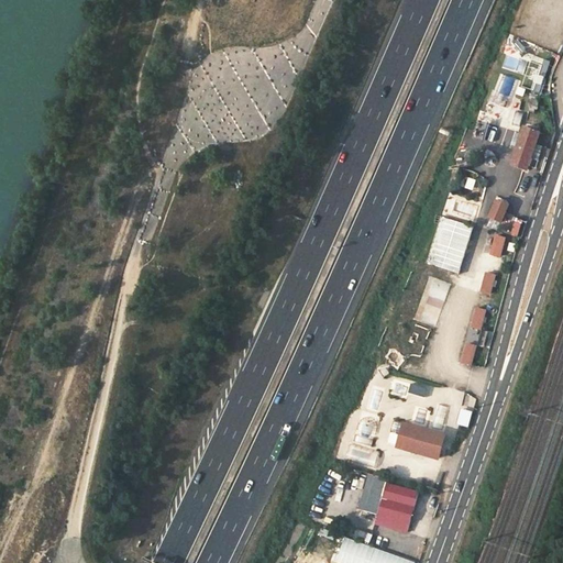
[(505,65),(517,69),(520,59),(508,55),(505,65)]
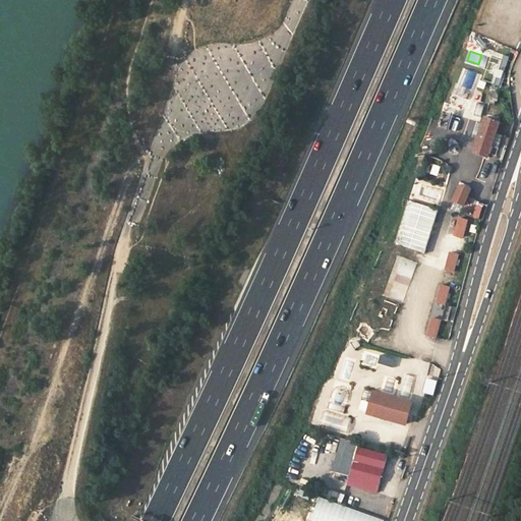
[(486,82),(503,88),(511,59),(495,54),(486,82)]
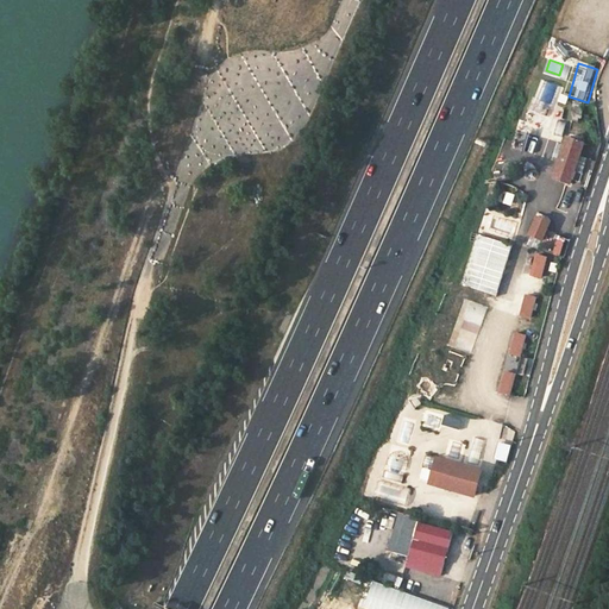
[(578,104),(571,102),(570,119),(577,121),(579,117),(582,118),(578,104)]
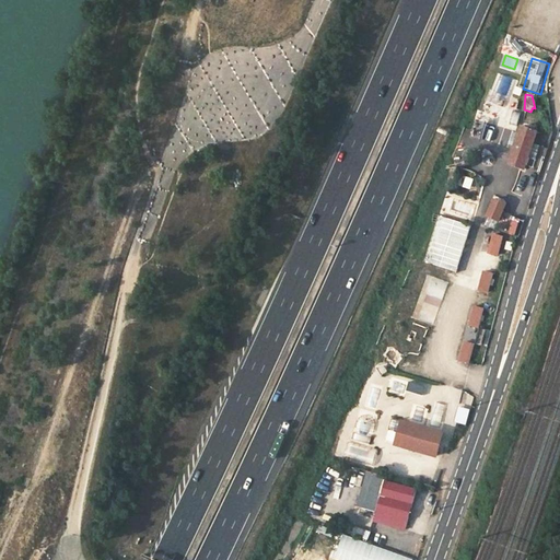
[(504,125),(516,128),(520,114),(508,112),(504,125)]
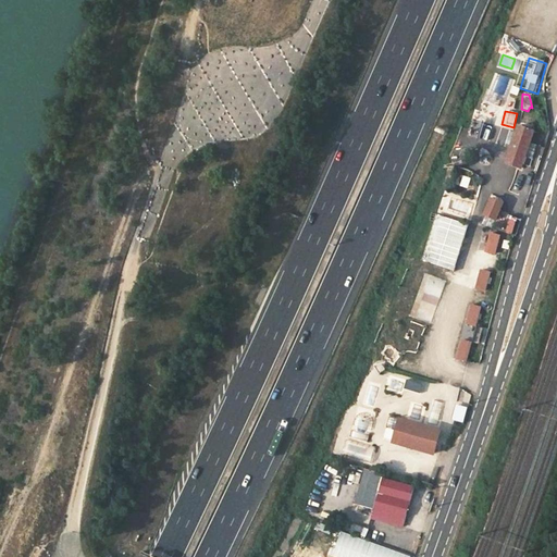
[(468,135),(504,144),(507,130),(471,122),(468,135)]
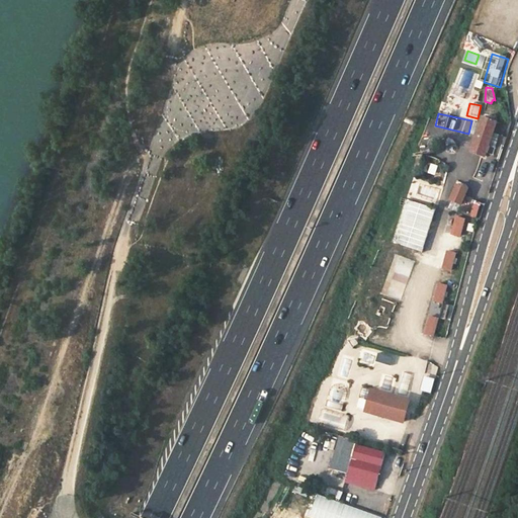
[(482,117),(480,122),(476,135),(469,152),(485,157),(497,121),(482,117)]
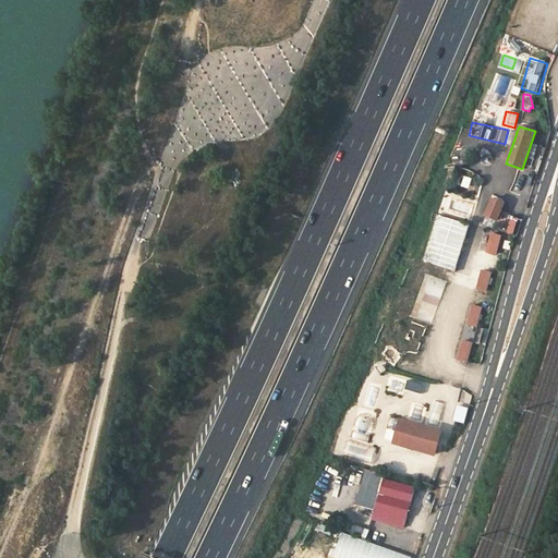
[(444,210),(471,220),(476,206),(449,196),(444,210)]
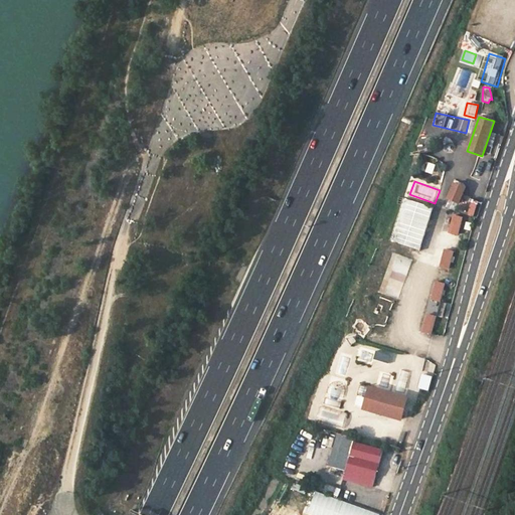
[(466,188),(456,183),(449,198),(460,203),(466,188)]
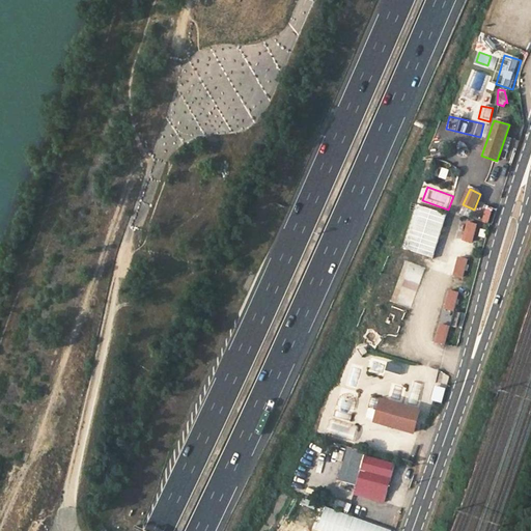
[(432,258),(448,213),(421,204),(406,250),(432,258)]
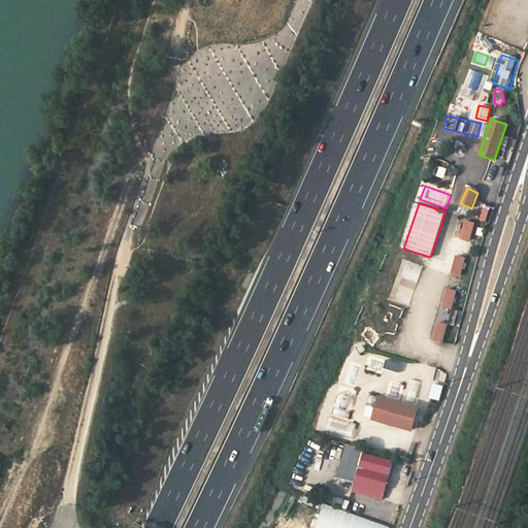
[(482,220),(486,222),(491,209),(486,207),(482,220)]
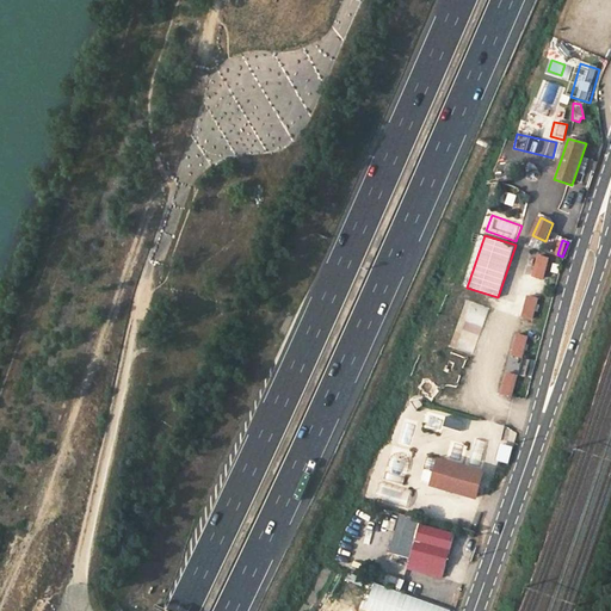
[(549,258),(539,257),(535,276),(543,278),(549,258)]
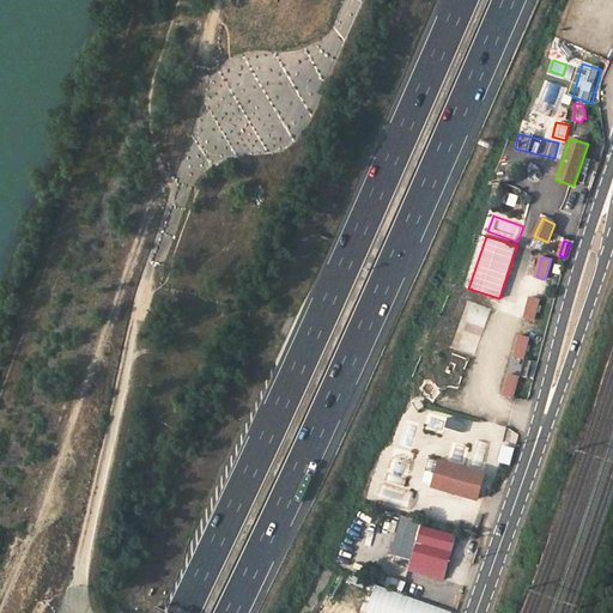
[(540,299),(530,297),(526,317),(534,320),(540,299)]
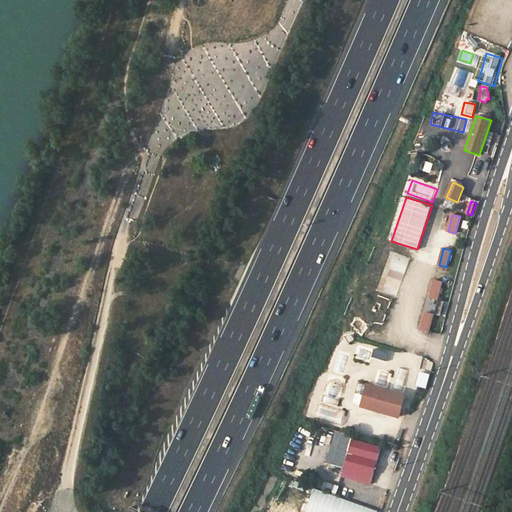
[(394,253),(380,291),(396,296),(410,258),(394,253)]
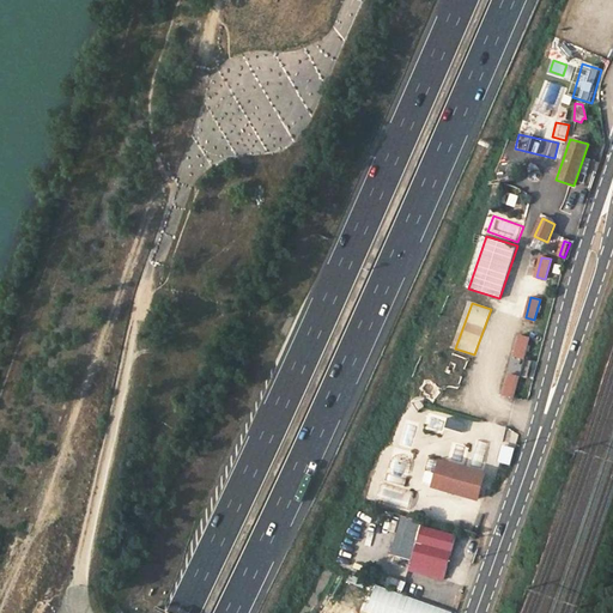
[(529,338),(521,335),(515,356),(525,358),(529,338)]
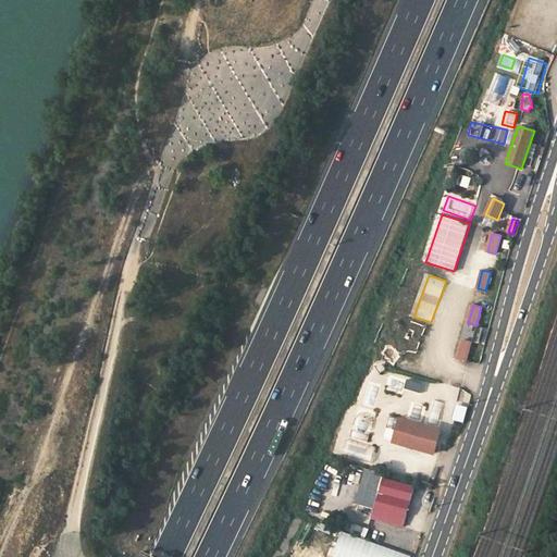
[(480,327),(474,341),(480,343),(485,330),(480,327)]
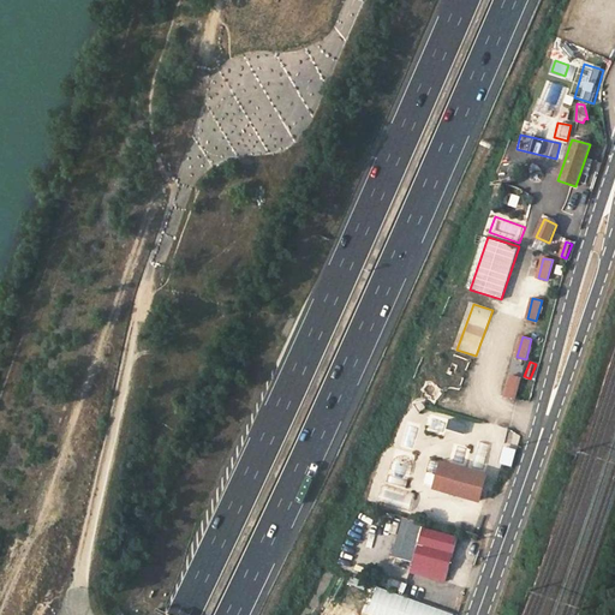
[(521,378),(512,376),(506,395),(515,399),(521,378)]
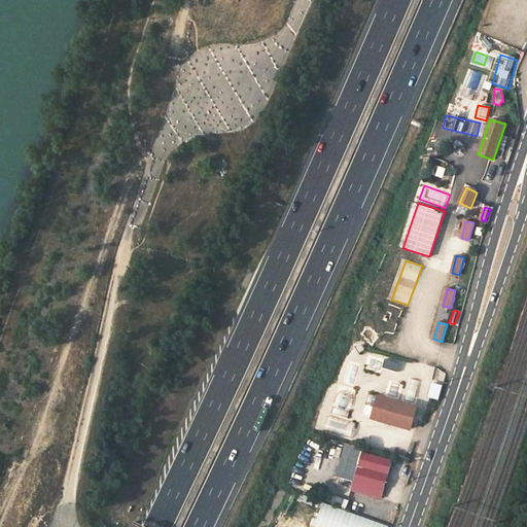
[(369,366),(379,372),(382,363),(372,359),(369,366)]
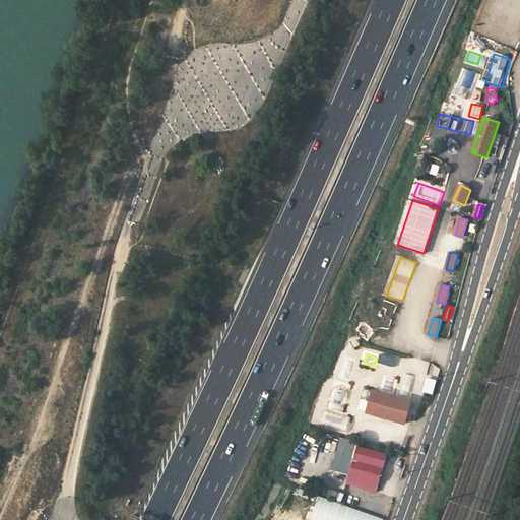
[(434,394),(440,368),(429,365),(430,363),(409,358),(405,375),(412,376),(409,393),(424,396),(425,392),(434,394)]
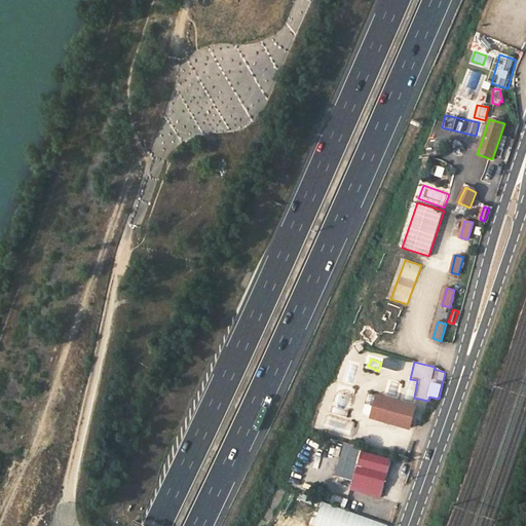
[(417,408),(379,396),(372,418),(410,430),(417,408)]
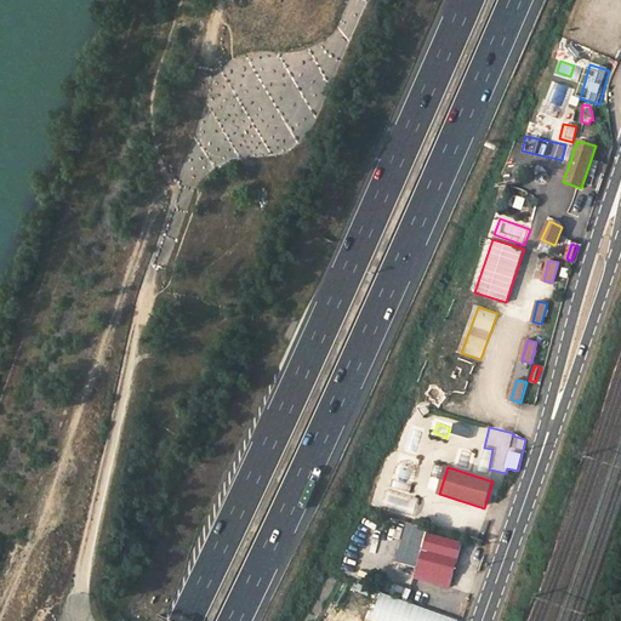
[(386,505),(417,512),(421,500),(389,491),(386,505)]
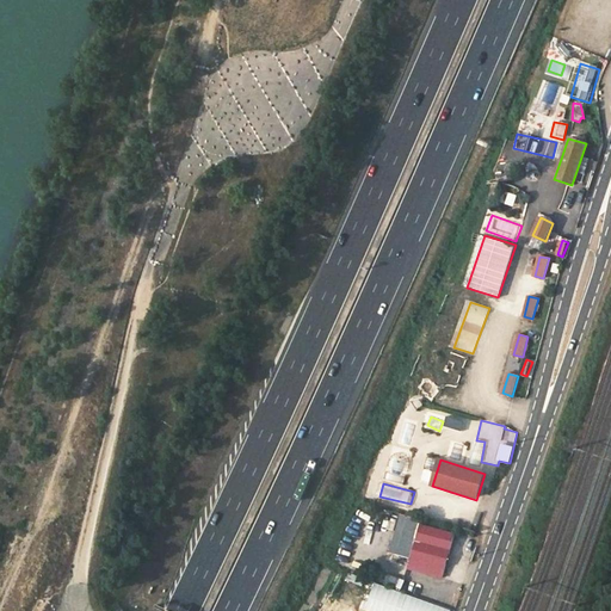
[(408,571),(443,579),(446,567),(455,535),(420,525),(408,571)]
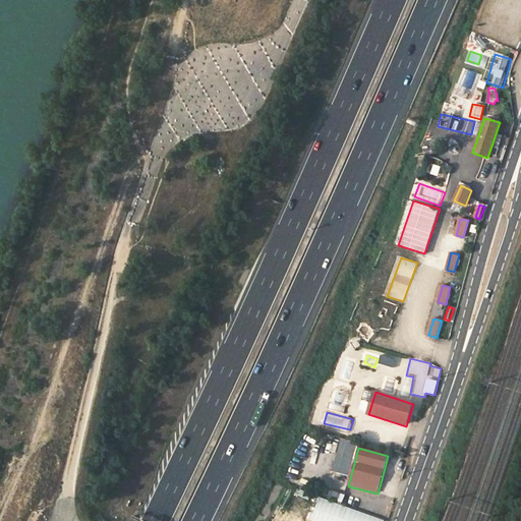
[(339,464),(348,466),(352,453),(343,450),(339,464)]
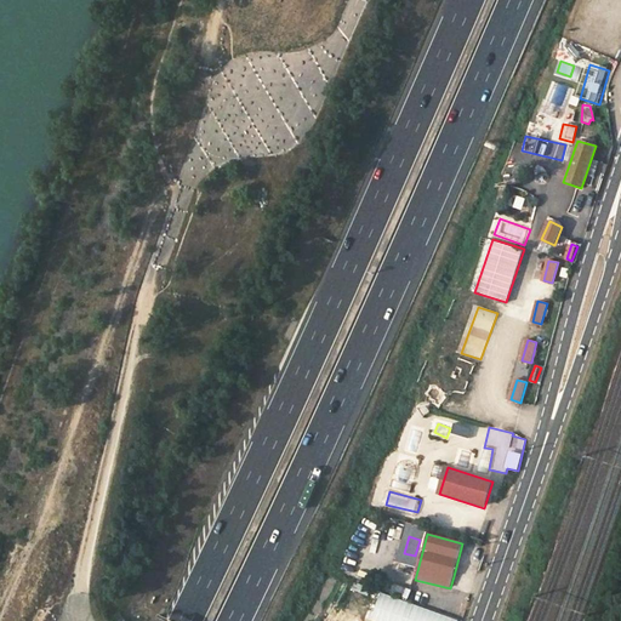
[(393,556),(389,564),(403,568),(405,560),(393,556)]
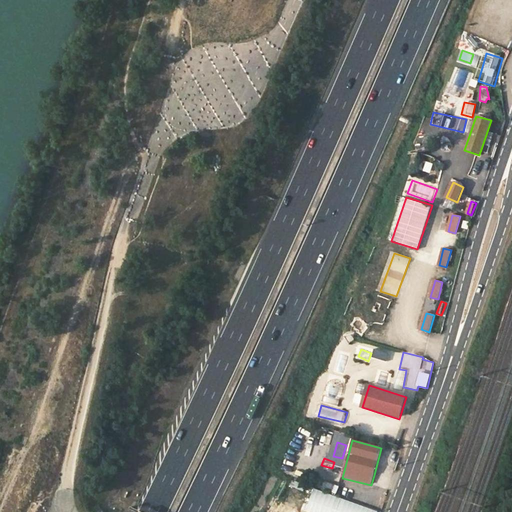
[(377,511),(313,489),(305,511),(377,511)]
